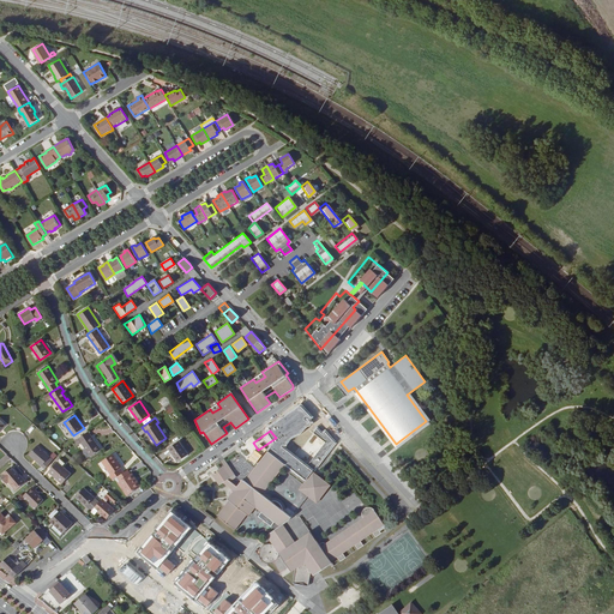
[(89,432),(74,441),(77,445),(80,443),(91,456),(101,450),(89,432)]
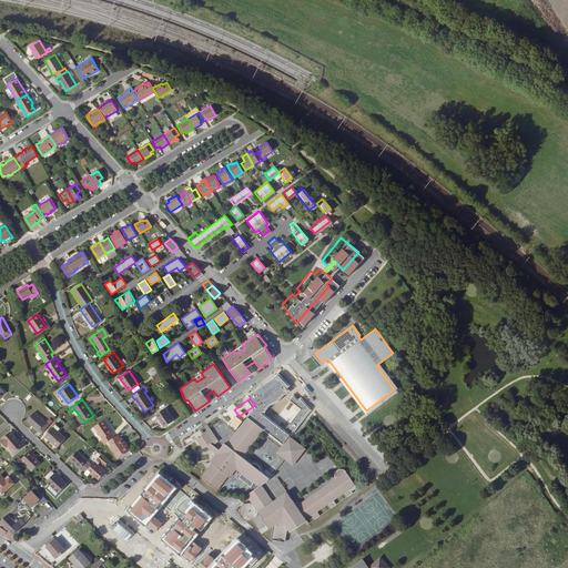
[(174,419),(165,407),(155,414),(164,427),(174,419)]
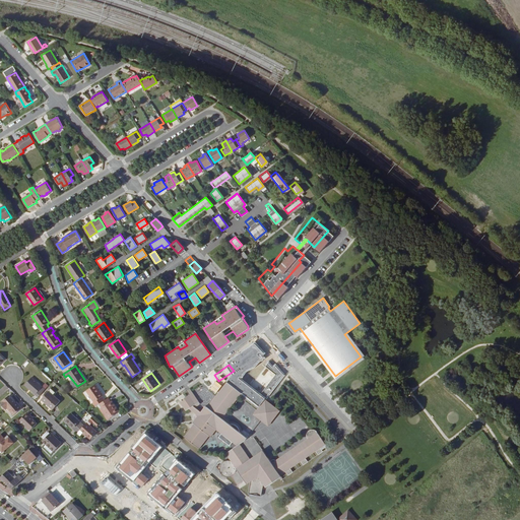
[(218,381),(214,375),(208,379),(213,385),(218,381)]
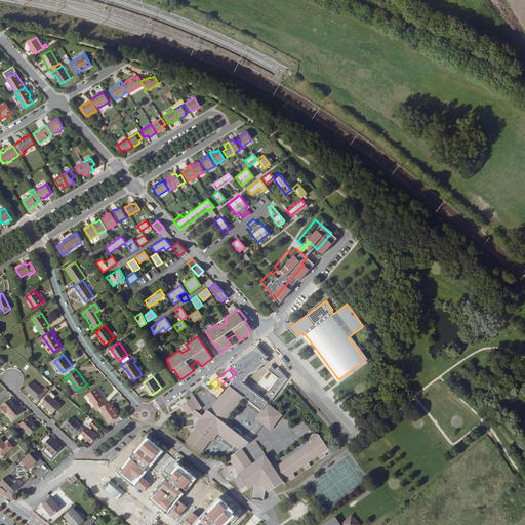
[(26,389),(39,401),(46,394),(32,381),(26,389)]
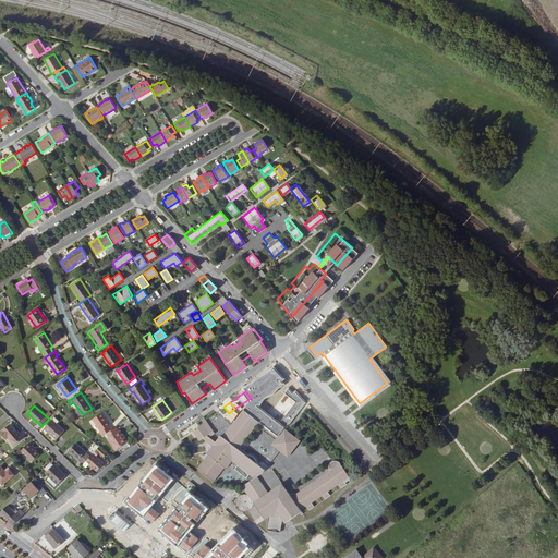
[(98,433),(101,437),(105,435),(106,434),(112,429),(109,425),(110,424),(101,412),(92,420),(100,432),(98,433)]
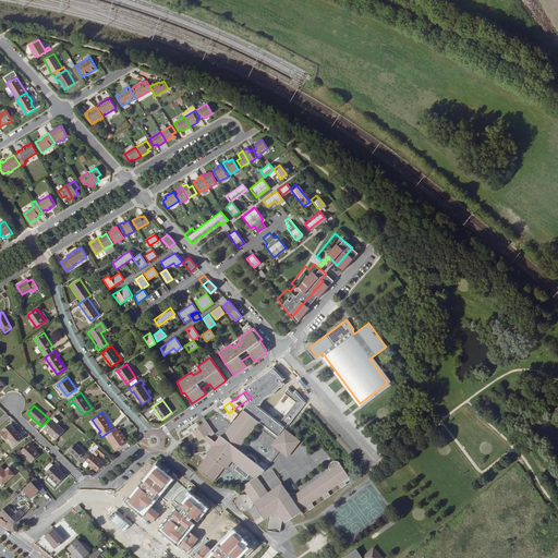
[(330,487),(353,471),(344,460),(343,459),(342,458),(341,457),(340,457),(338,457),(337,457),(336,458),(335,458),(335,459),(334,460),(332,461),(332,462),(332,463),(332,464),(334,466),(334,468),(302,492),(300,492),(299,490),(298,490),(296,492),(294,492),(286,482),(273,493),(259,475),(266,472),(268,468),(241,448),(261,422),(247,413),(241,417),(240,415),(227,431),(232,435),(229,438),(225,435),(222,433),(217,441),(218,443),(216,447),(210,455),(199,468),(217,480),(227,466),(229,468),(234,460),(240,464),(238,469),(250,478),(253,474),(257,477),(245,487),(252,495),(249,494),(247,494),(245,495),(244,495),(242,496),(241,497),(240,498),(240,500),(239,501),(239,504),(240,505),(240,507),(241,508),(241,509),(242,509),(243,510),(245,511),(246,511),(247,511),(249,511),(250,511),(252,511),(253,510),(254,509),(255,508),(256,507),(256,505),(257,504),(257,501),(267,514),(271,511),(275,516),(273,530),(287,532),(289,518),(293,514),(296,519),(308,510),(307,509),(312,506),(315,509),(320,505),(318,501),(329,493),(331,497),(336,494),(330,487)]
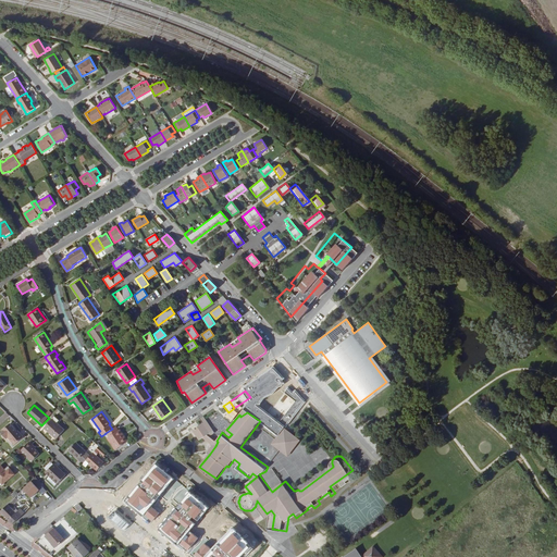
[(193,430),(198,436),(200,440),(203,437),(206,438),(213,444),(208,453),(210,454),(215,446),(218,442),(217,441),(210,436),(215,432),(213,431),(206,419),(203,417),(200,419),(202,422),(193,430)]
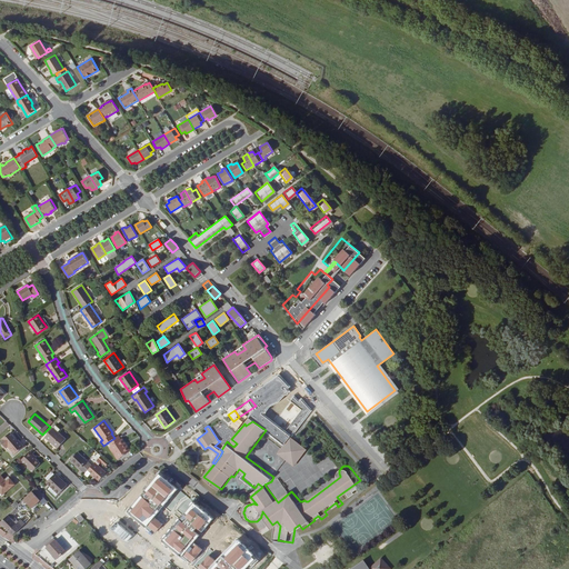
[(57,431),(53,428),(46,438),(59,449),(67,440),(57,431)]
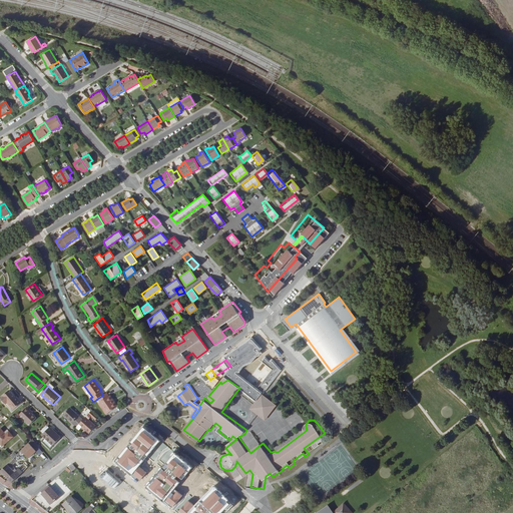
[(14,396),(13,394),(10,390),(1,398),(6,405),(8,403),(14,410),(22,403),(17,396),(15,398),(13,396),(14,396)]
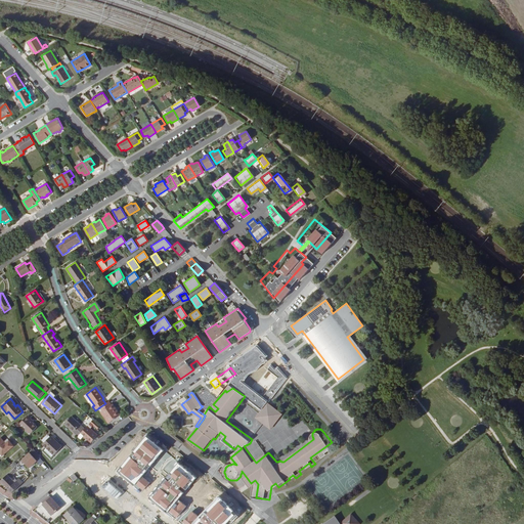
[(112,404),(108,401),(105,403),(99,407),(102,410),(100,411),(108,423),(120,415),(113,403),(112,404)]
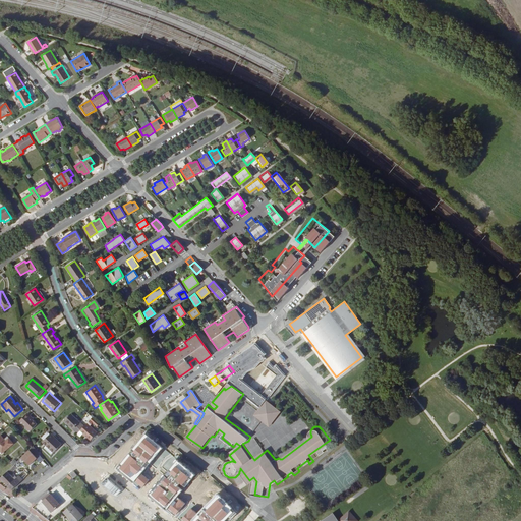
[(281,412),(266,401),(254,415),(269,426),(281,412)]
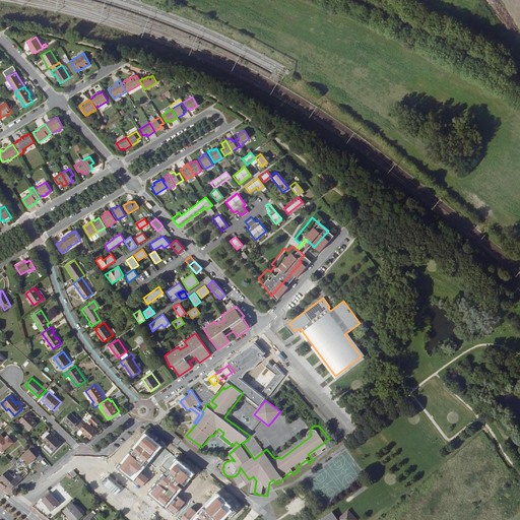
[(31,415),(28,412),(21,420),(31,431),(38,424),(30,417),(31,415)]
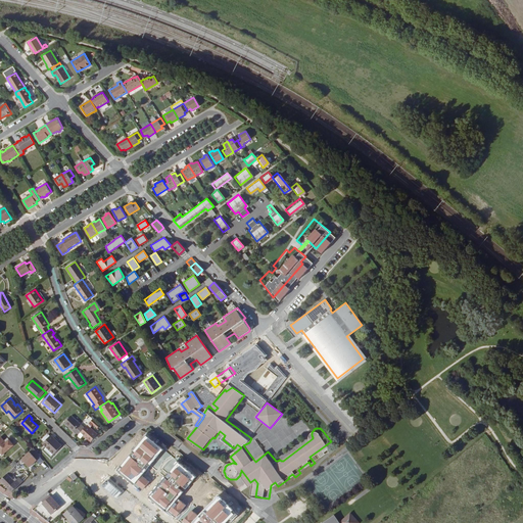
[(79,435),(81,433),(85,428),(73,416),(65,424),(79,435)]
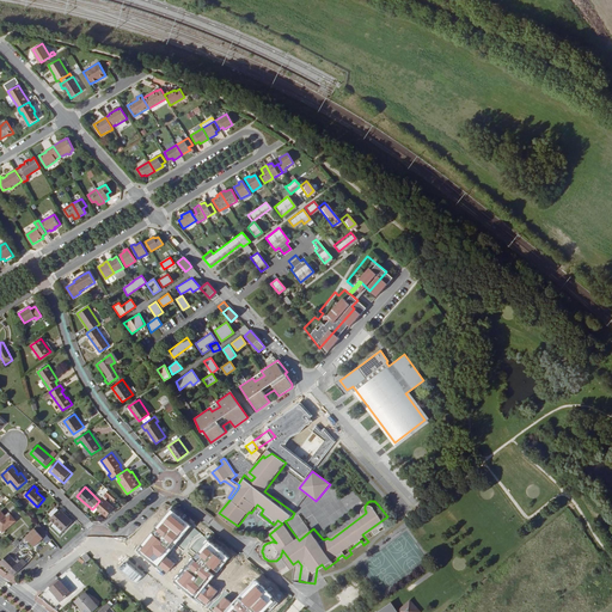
[(97,510),(106,518),(115,508),(104,500),(103,497),(99,501),(95,507),(92,509),(91,510),(95,514),(97,510)]
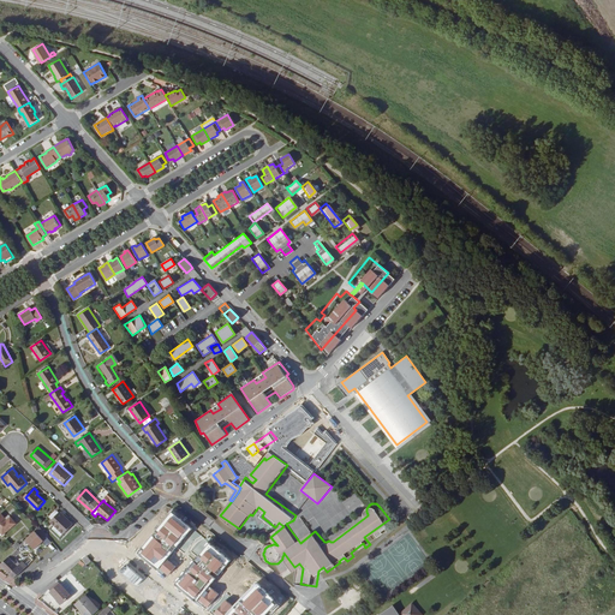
[(60,514),(57,511),(48,518),(53,521),(60,514)]
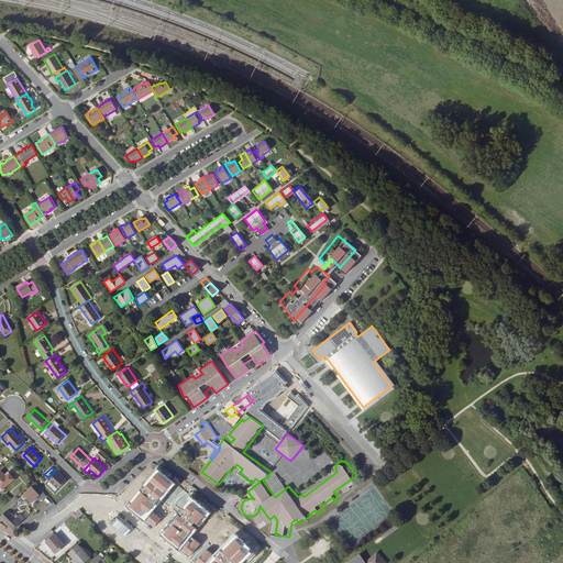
[(56,470),(55,471),(48,477),(47,478),(51,483),(59,490),(68,481),(56,470)]
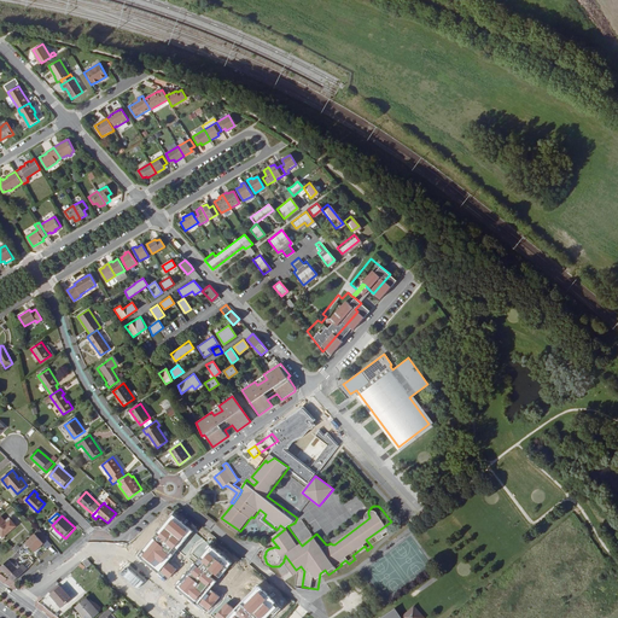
[(302,546),(316,534),(305,519),(302,522),(299,516),(297,518),(295,523),(287,526),(302,546)]
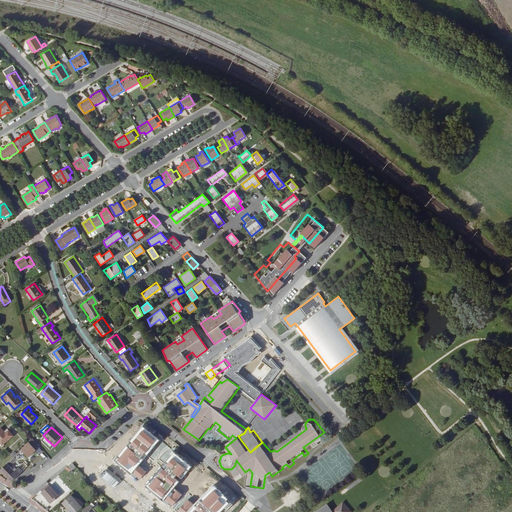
[(0,439),(4,445),(11,439),(6,434),(2,429),(0,430),(0,439)]
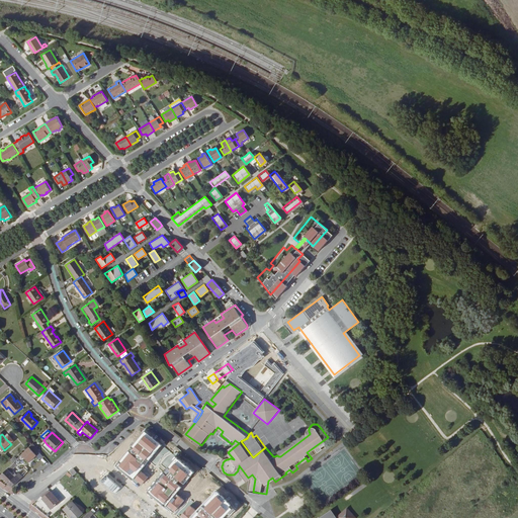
[(329,439),(328,437),(307,452),(312,458),(313,457),(311,454),(321,446),(323,449),(328,446),(326,442),(329,439)]
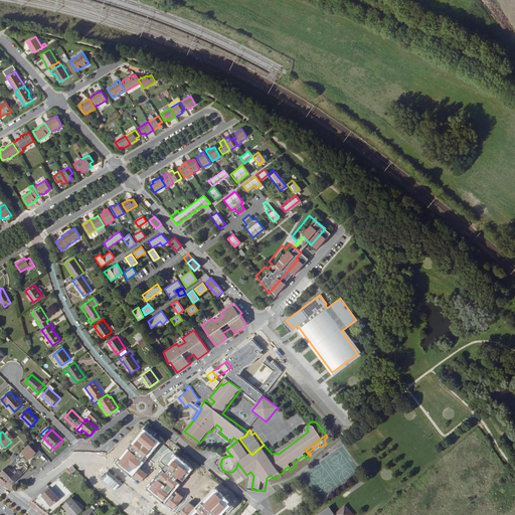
[(33,441),(22,452),(30,460),(40,450),(33,441)]
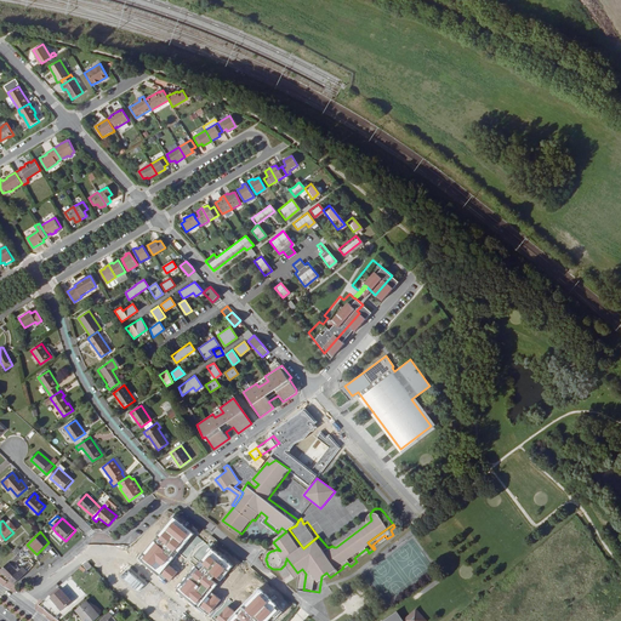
[(63,543),(66,541),(56,533),(53,535),(63,543)]
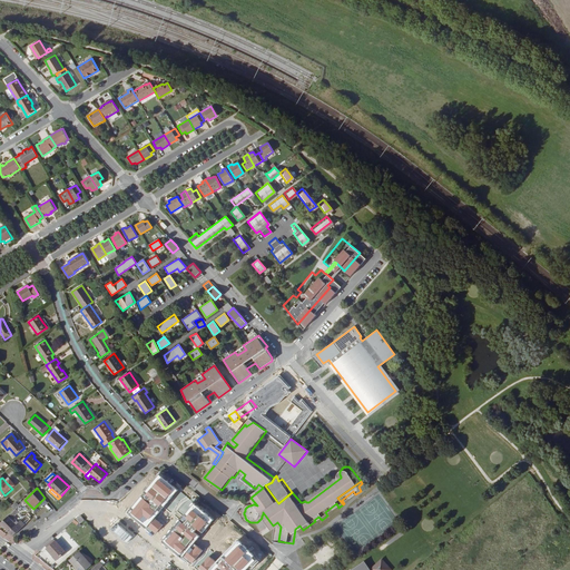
[(1,523),(10,532),(19,523),(16,519),(13,521),(12,519),(19,512),(16,509),(15,510),(1,523)]
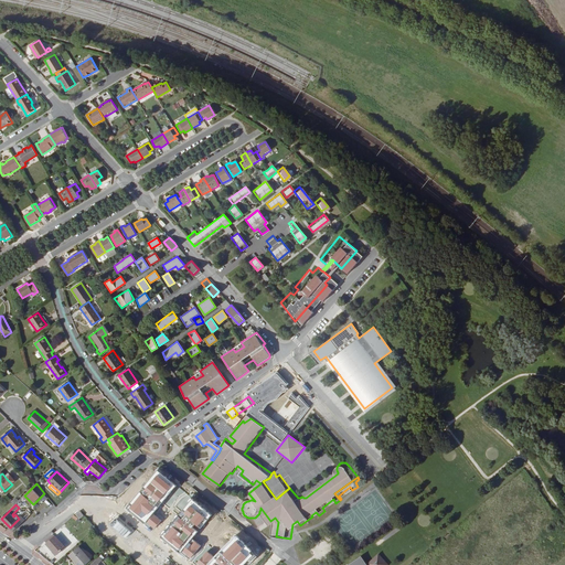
[(10,528),(14,532),(31,514),(28,511),(19,519),(10,528)]
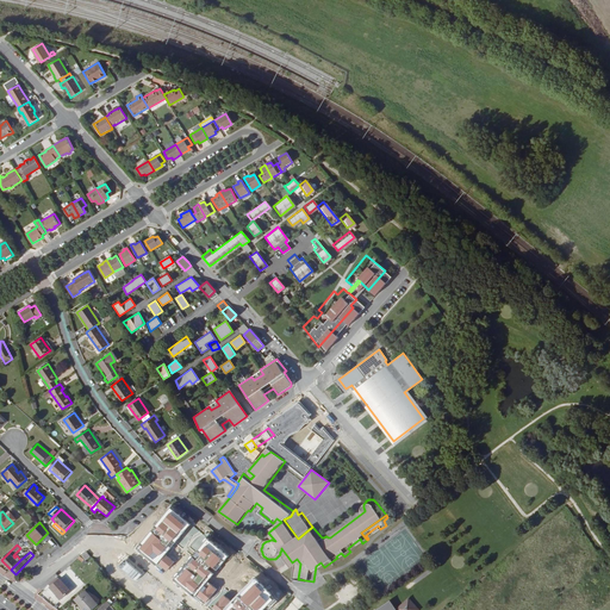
[(60,577),(50,585),(51,586),(61,578),(60,577)]
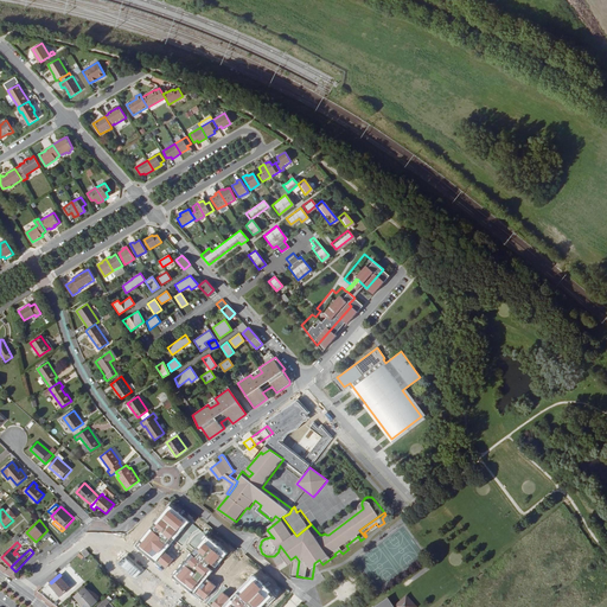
[(71,588),(61,575),(51,583),(62,596),(71,588)]
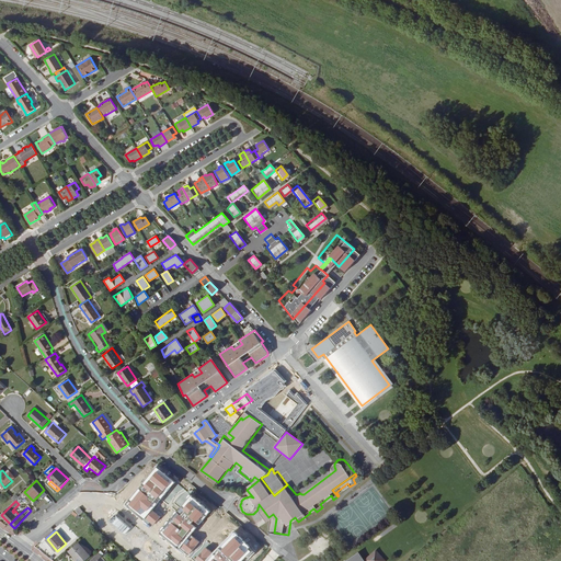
[(84,560),(91,556),(79,542),(69,551),(78,560),(84,560)]
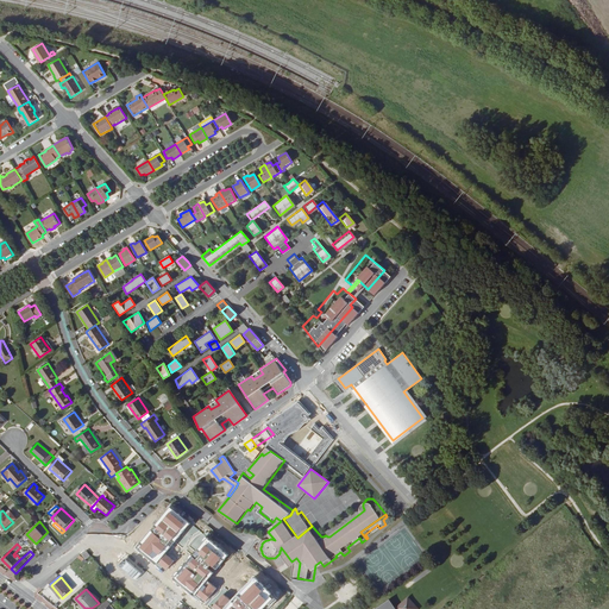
[(399,608),(420,608),(410,598),(399,608)]
